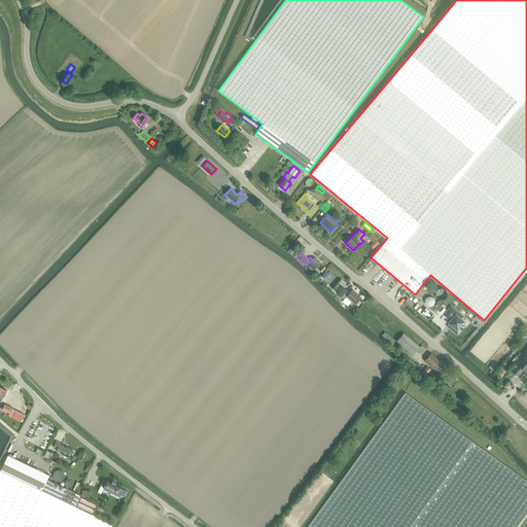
[(310,262),(307,266),(314,271),(316,268),(321,262),(314,257),(312,259),(310,262)]
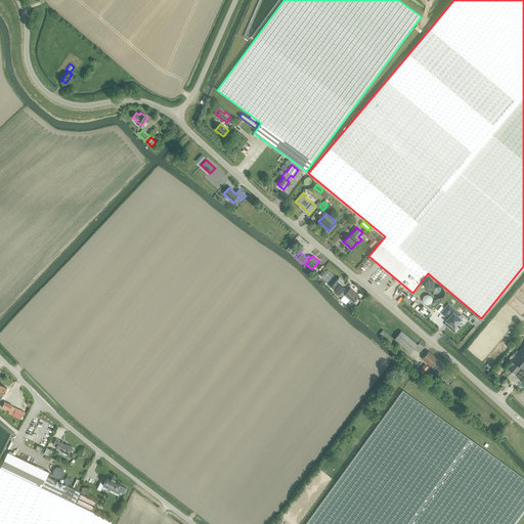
[(339,285),(334,291),(339,296),(340,295),(341,293),(343,291),(345,289),(341,286),(339,285)]
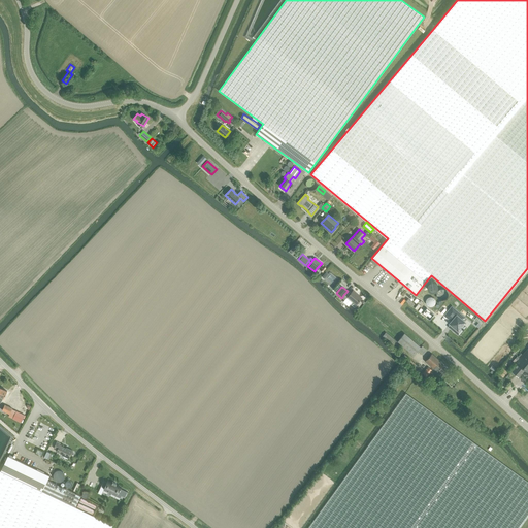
[(343,295),(342,297),(344,299),(342,301),(349,306),(351,304),(351,305),(354,307),(355,307),(357,306),(357,304),(356,304),(358,302),(362,297),(360,296),(353,290),(349,295),(345,293),(343,295)]
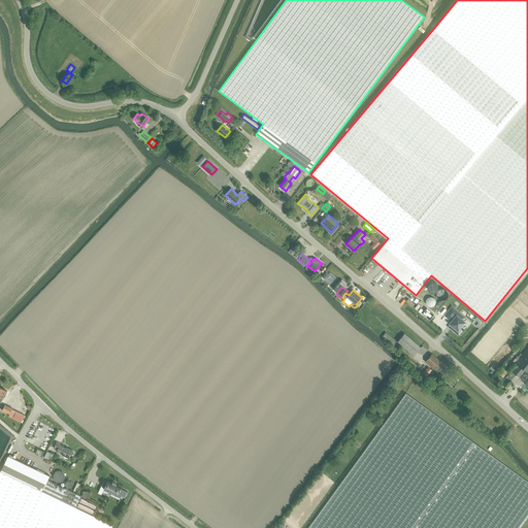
[(452,328),(458,334),(462,329),(463,329),(463,328),(465,326),(462,324),(464,322),(462,320),(464,318),(452,307),(446,316),(452,321),(450,323),(454,326),(452,328)]
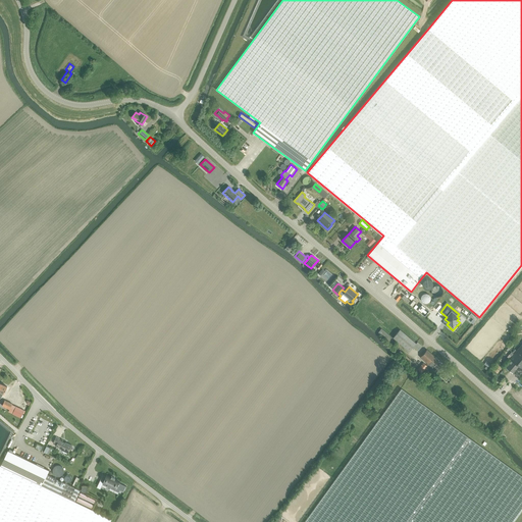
[(381,328),(377,332),(392,346),(396,342),(381,328)]
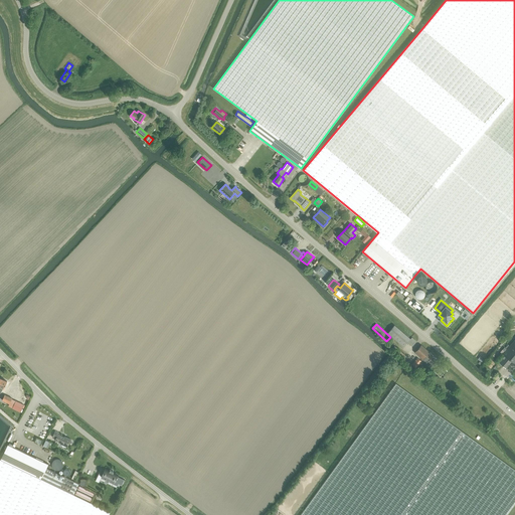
[(403,346),(409,338),(394,325),(387,333),(403,346)]
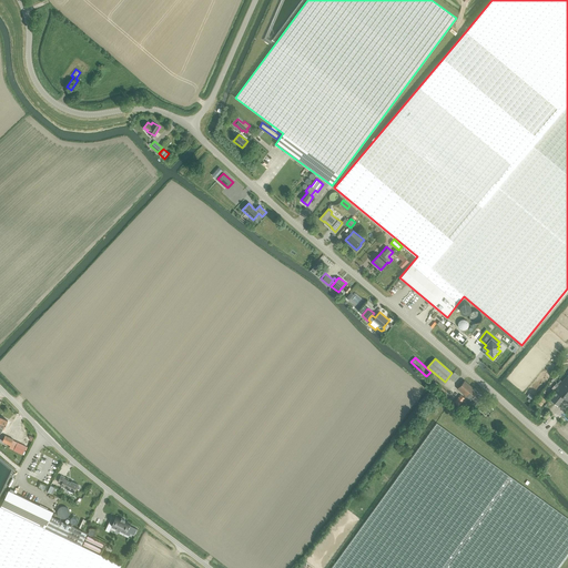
[(567,399),(567,374),(559,385),(556,383),(555,385),(557,387),(555,389),(556,392),(550,399),(558,406),(564,398),(567,401),(567,399)]
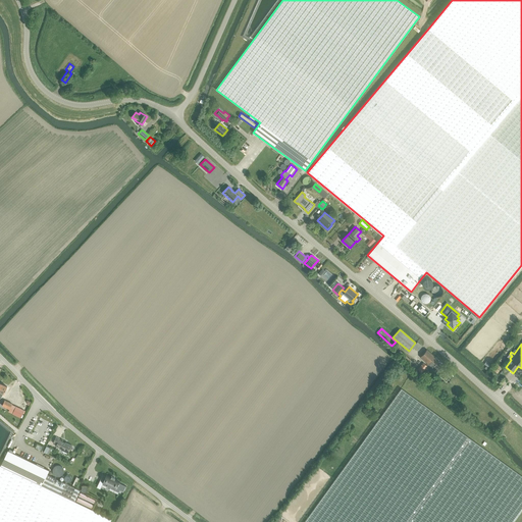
[(437,369),(441,364),(437,361),(438,360),(426,350),(420,357),(432,367),(433,365),(437,369)]
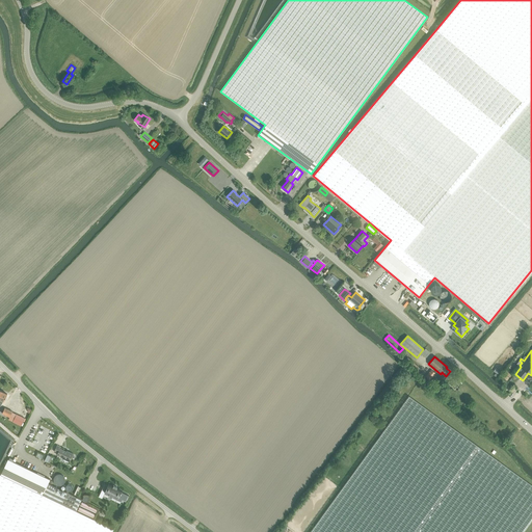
[(403,362),(416,372),(420,368),(407,357),(403,362)]
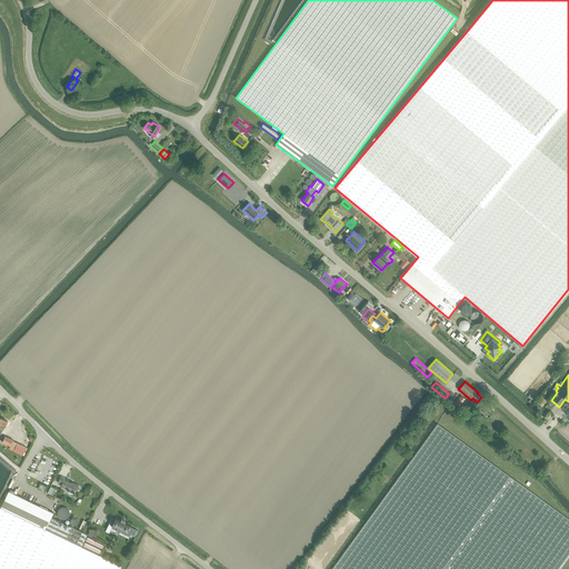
[(456,402),(459,406),(466,399),(461,396),(456,402)]
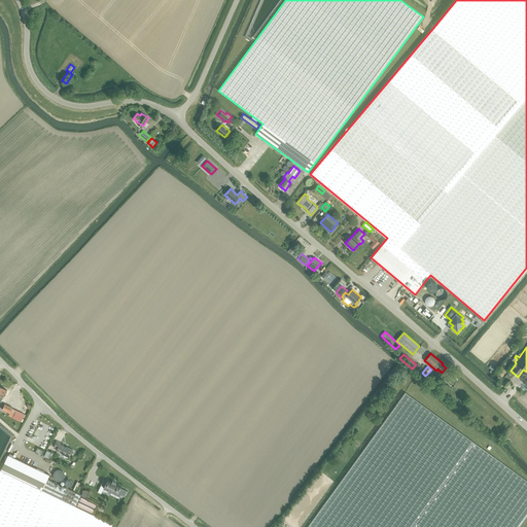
[(516,526),(526,514),(526,480),(405,392),(307,526),(516,526)]
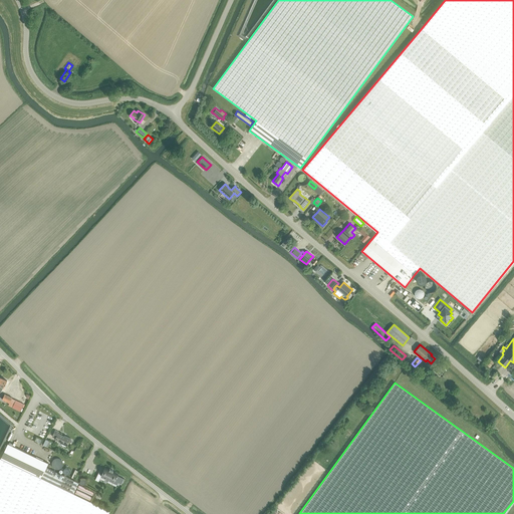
[(5,394),(2,400),(9,403),(12,398),(5,394)]
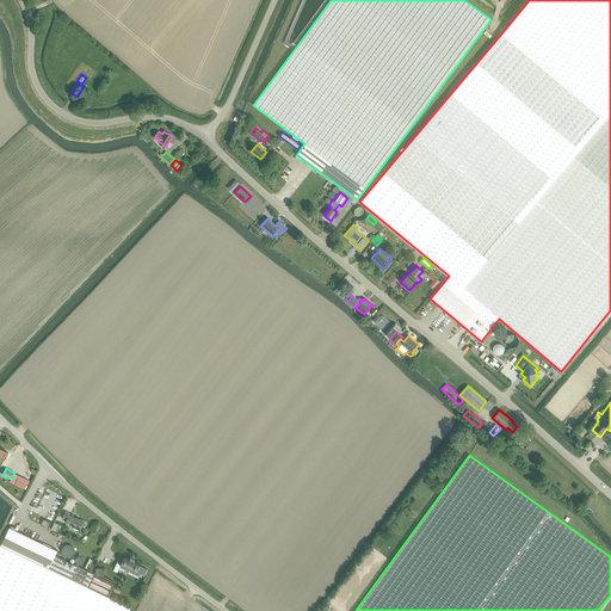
[(24,488),(29,480),(18,475),(14,483),(24,488)]
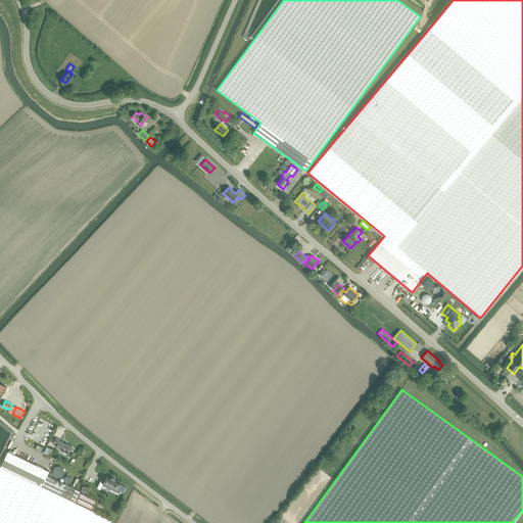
[(56,437),(53,443),(57,445),(56,446),(62,450),(67,454),(69,450),(70,450),(72,450),(73,448),(73,447),(72,446),(67,444),(66,444),(59,441),(60,439),(56,437)]
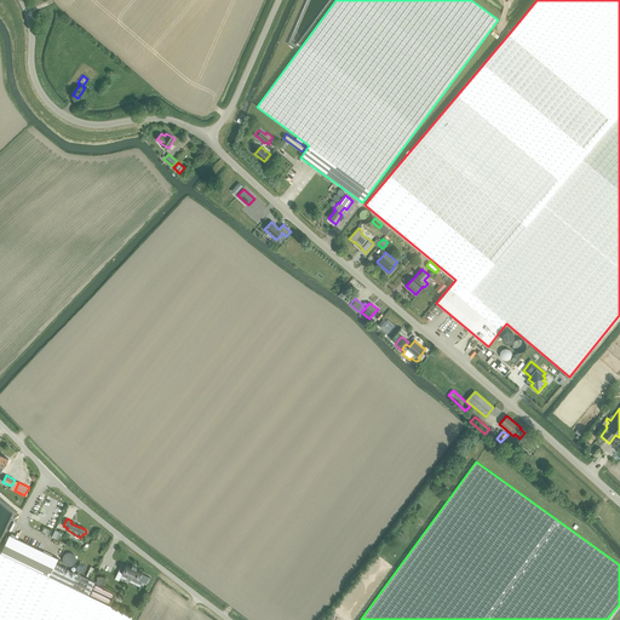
[(50,577),(56,563),(58,558),(10,535),(1,552),(50,577)]
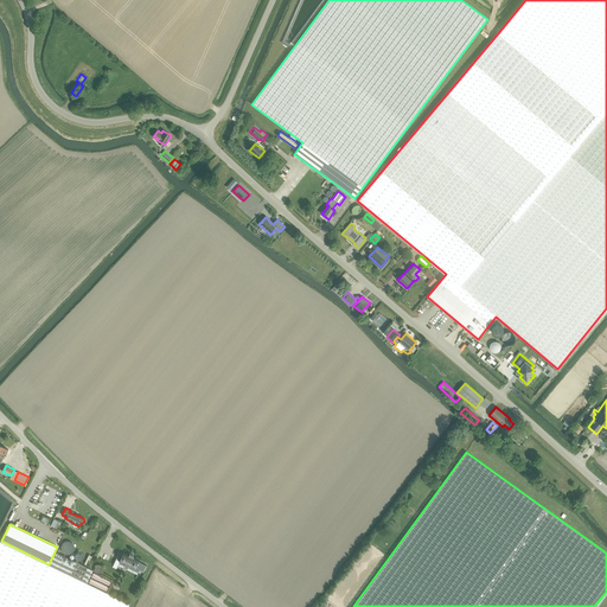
[(127,606),(129,604),(107,592),(87,582),(93,570),(55,551),(49,564),(1,541),(0,541),(0,606),(127,606)]
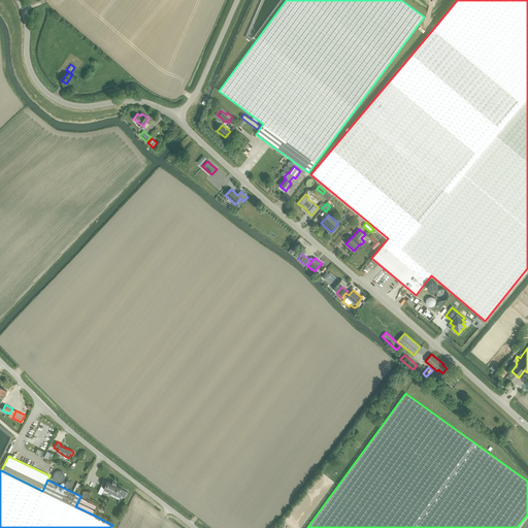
[(65,477),(64,476),(64,475),(63,474),(62,473),(61,473),(59,473),(57,474),(57,475),(56,477),(56,480),(57,481),(58,482),(59,482),(60,482),(62,482),(63,481),(64,480),(65,477)]
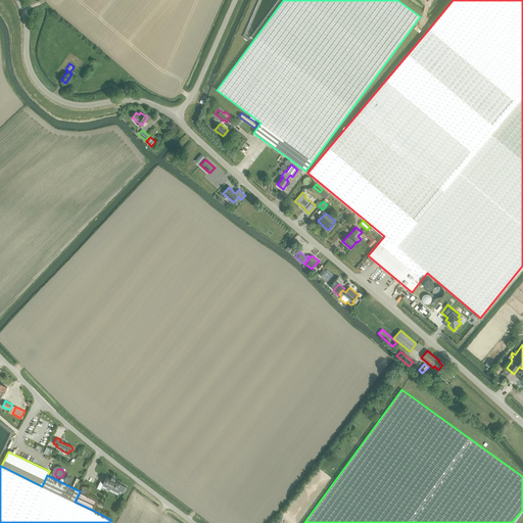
[(102,476),(100,481),(103,483),(102,485),(107,487),(107,486),(110,488),(109,489),(119,493),(121,491),(124,493),(126,487),(127,487),(117,483),(119,481),(114,480),(115,479),(111,477),(111,478),(106,476),(106,477),(102,475),(102,476)]
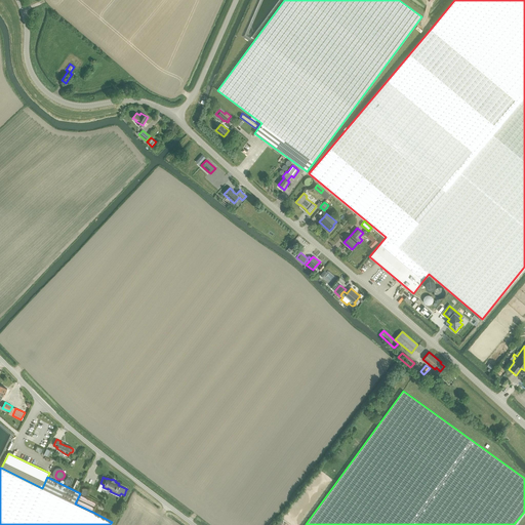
[(80,495),(77,503),(92,510),(96,501),(80,495)]
